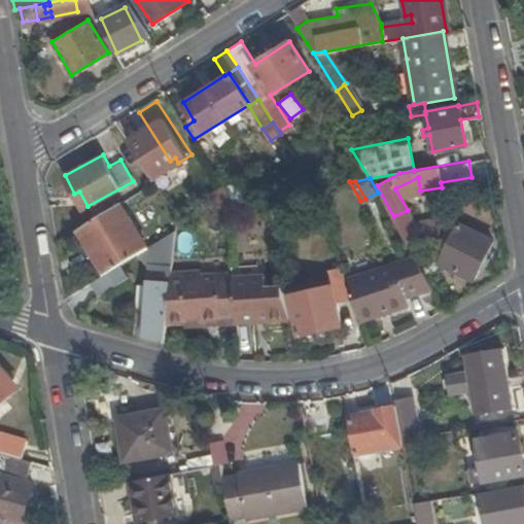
[(234,203),(242,201),(232,184),(224,188),(234,203)]
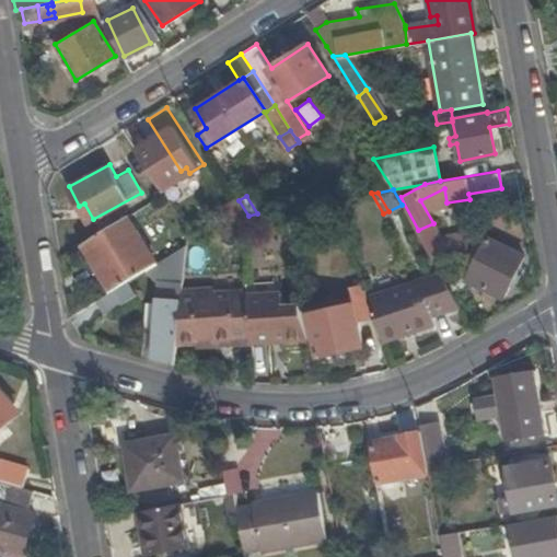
[(152,265),(158,262),(129,215),(83,243),(112,289),(125,281),(152,265)]
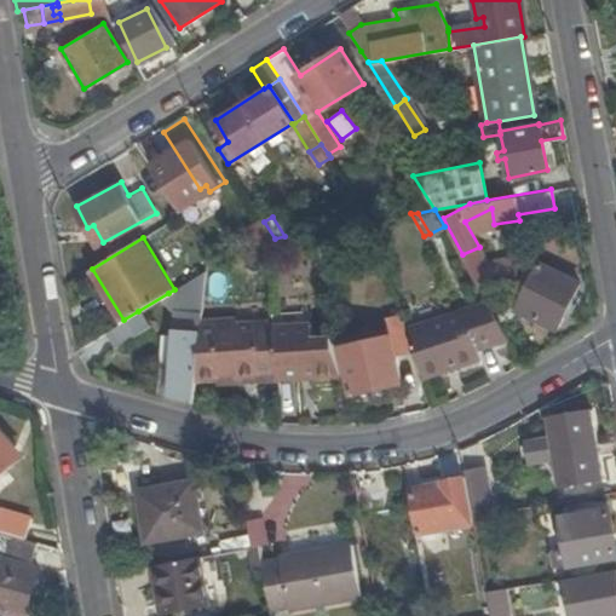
[(525,293),(518,309),(557,328),(580,282),(533,258),(517,288),(525,293)]
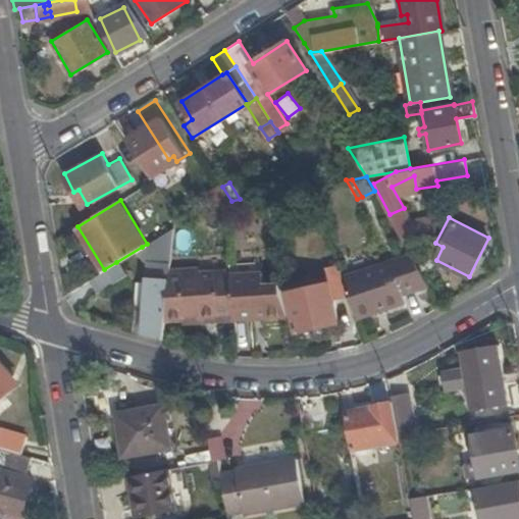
[(170,263),(174,227),(147,244),(142,247),(150,262),(148,262),(147,275),(144,304),(142,331),(162,338),(167,263),(170,263)]
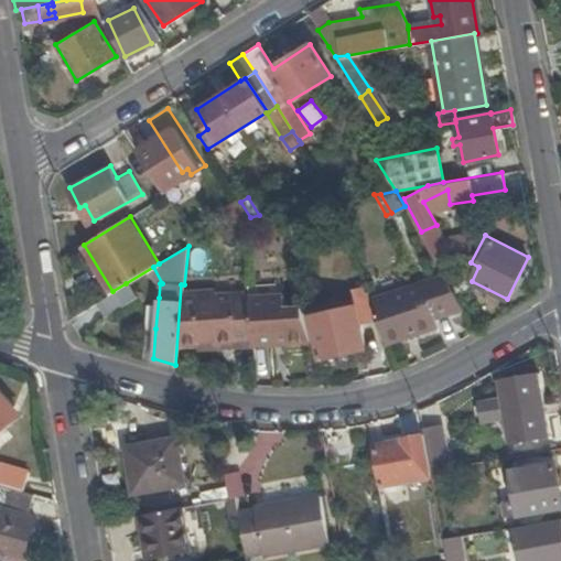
[(464,277),(472,281),(478,267),(471,262),(464,277)]
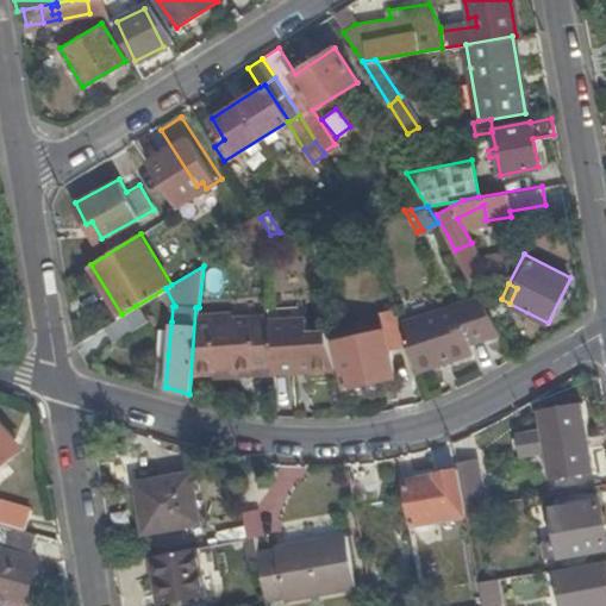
[(399,325),(406,345),(416,375),(473,354),(468,344),(499,331),(479,294),(399,325)]
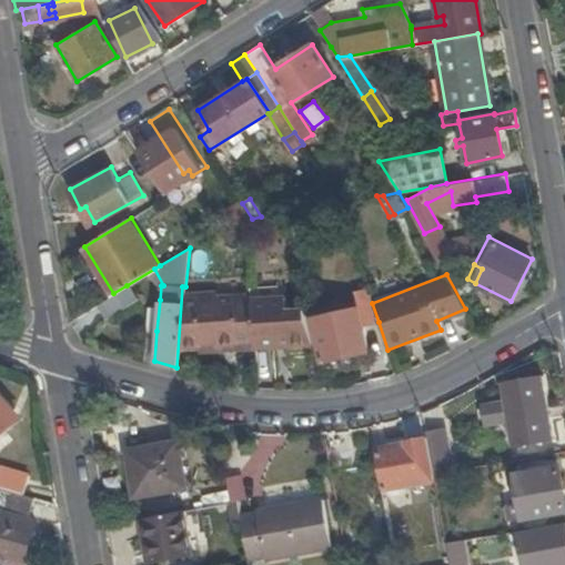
[(127,285),(113,293),(98,303),(106,316),(134,298),(127,285)]
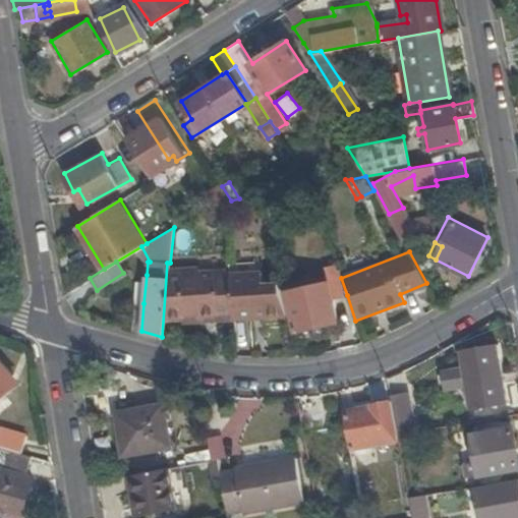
[(341,278),(336,263),(324,266),(328,281),(286,290),(295,330),(336,321),(331,298),(347,295),(341,278)]
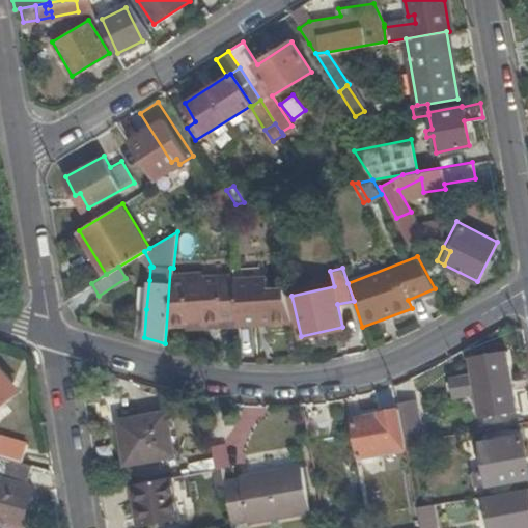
[(234,275),(234,273),(194,275),(193,270),(173,272),(169,323),(197,321),(197,323),(238,321),(234,275)]
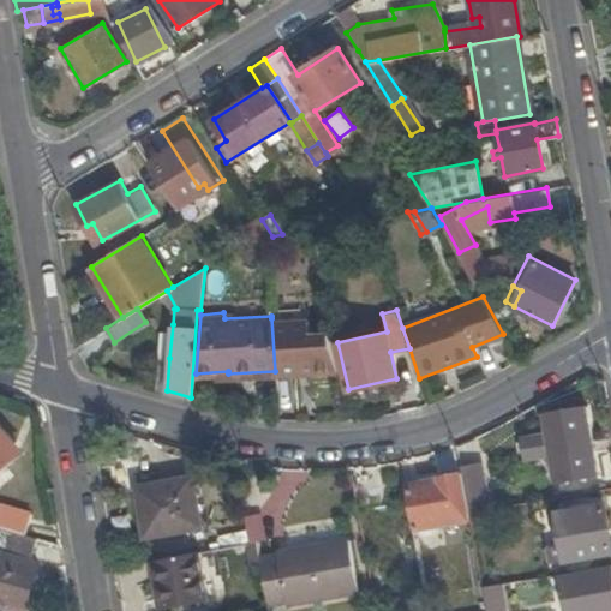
[(330,345),(329,330),(311,331),(309,316),(271,318),(275,371),(336,367),(330,345)]
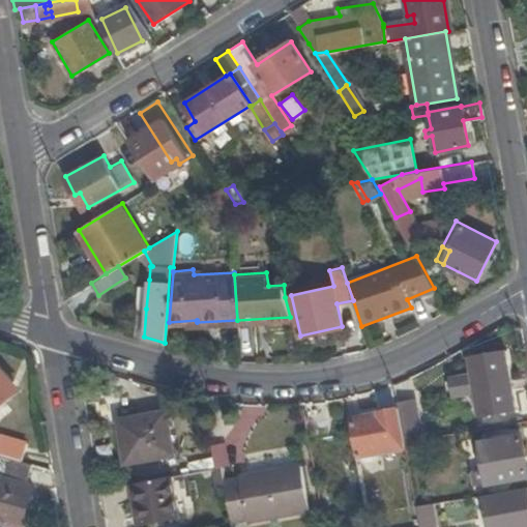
[(133,308),(141,309),(146,309),(149,280),(135,277),(133,308)]
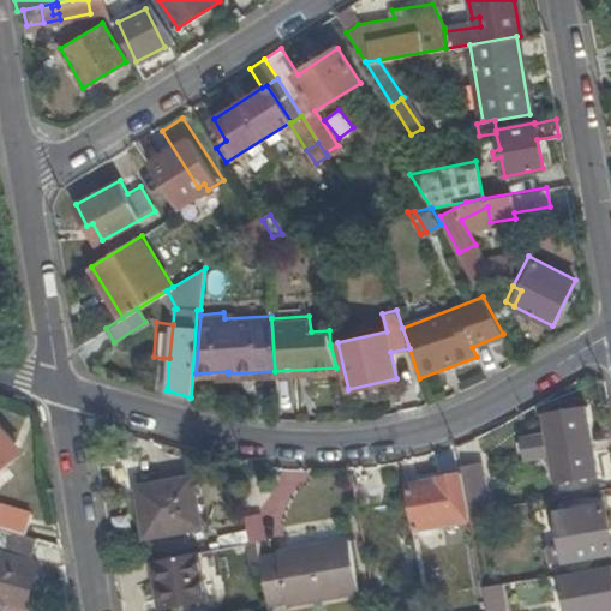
[(597,474),(585,407),(544,413),(546,432),(522,436),(526,459),(550,455),(553,480),(597,474)]
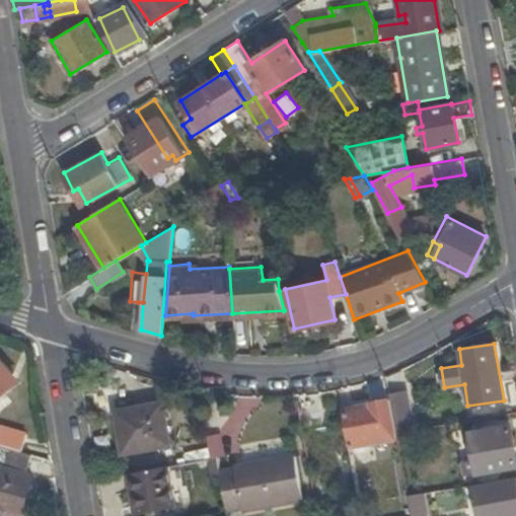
[(0,395),(14,383),(7,375),(10,371),(0,359),(0,395)]
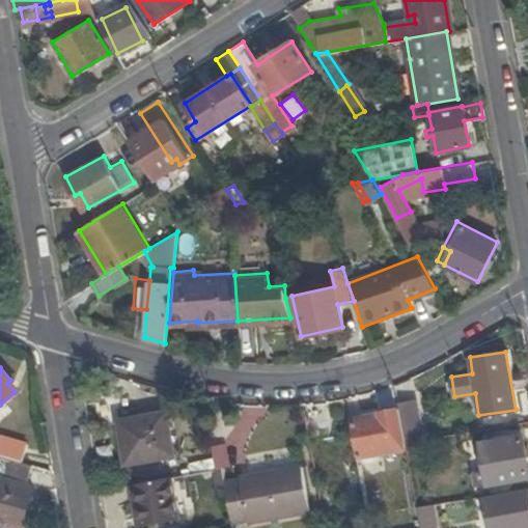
[(19,389),(10,380),(7,384),(15,392),(19,389)]
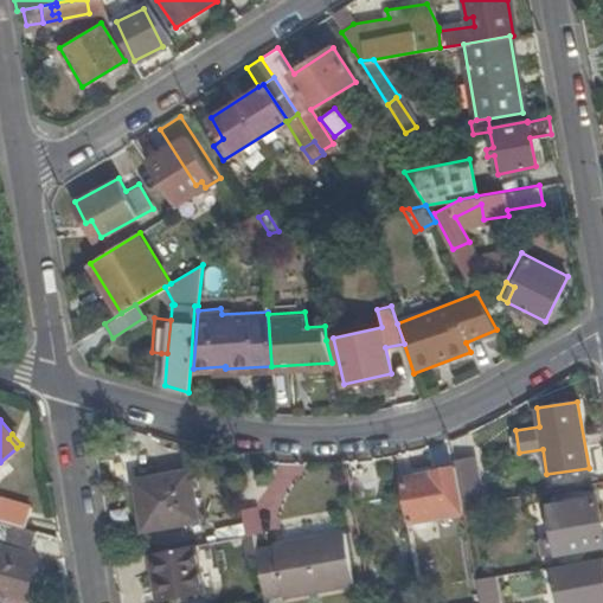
[(474,454),(453,459),(454,466),(461,504),(476,501),(483,500),(474,454)]
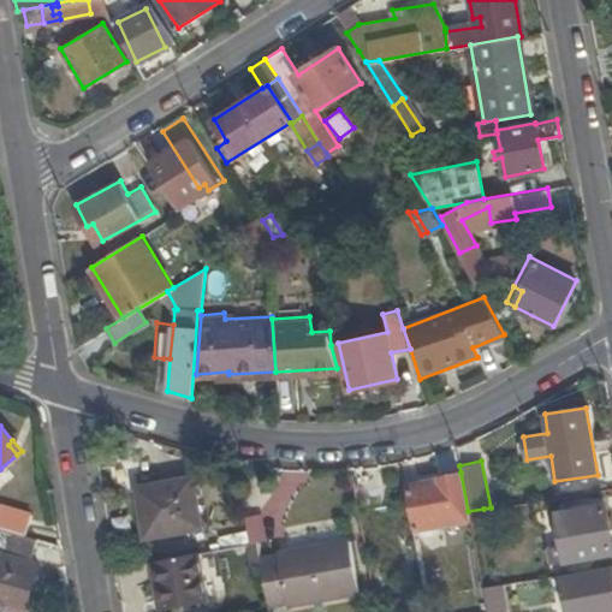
[(468,511),(461,473),(406,481),(415,528),(469,520),(468,511)]
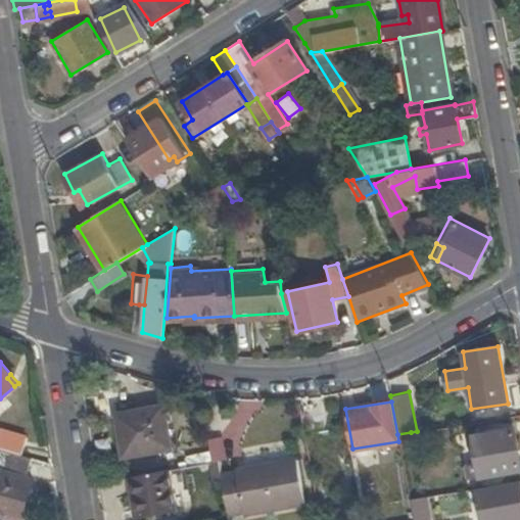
[(168,446),(160,404),(113,412),(121,455),(168,446)]
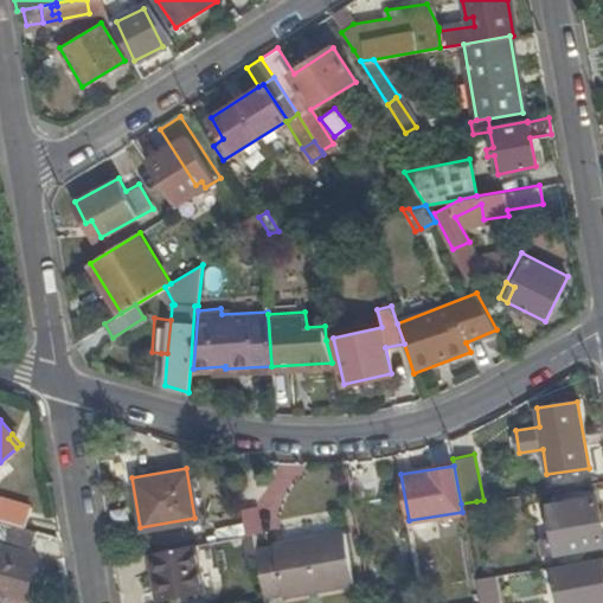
[(276,475),(244,481),(251,528),(284,521),(276,475)]
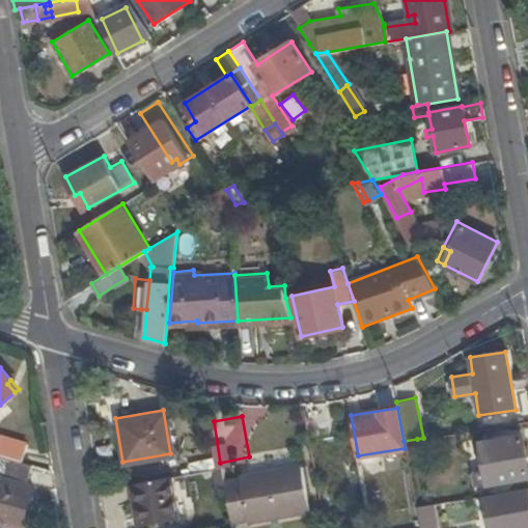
[(527,474),(521,434),(482,441),(489,480),(527,474)]
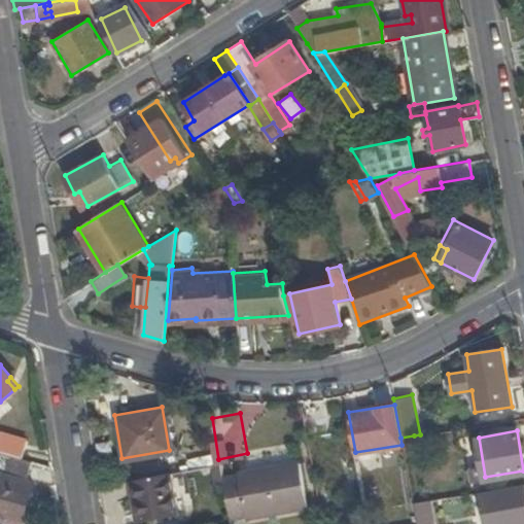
[(0,450),(21,456),(26,440),(0,432),(0,450)]
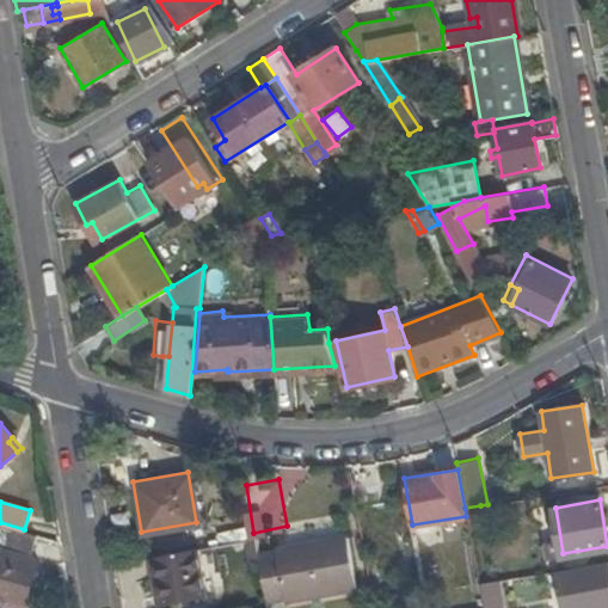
[(465,508),(466,516),(470,529),(484,527),(480,505),(465,508)]
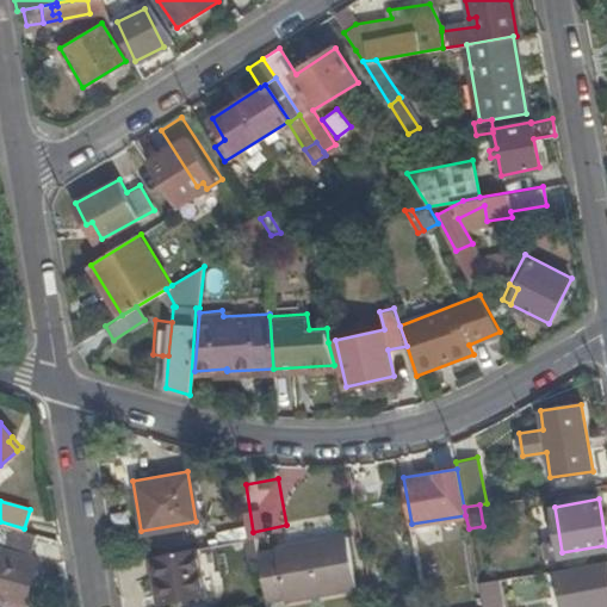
[(24,528),(0,521),(0,602),(16,606),(24,606),(39,557),(32,555),(39,533),(24,528)]
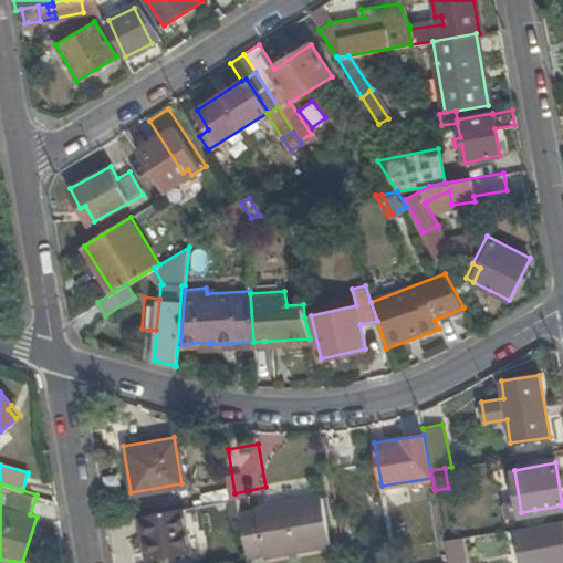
[(322,498),(238,511),(247,560),(329,545),(322,498)]
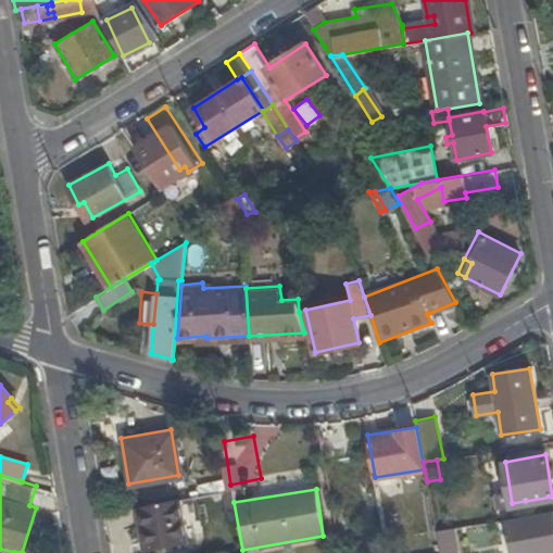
[(178,497),(140,503),(149,547),(186,540),(178,497)]
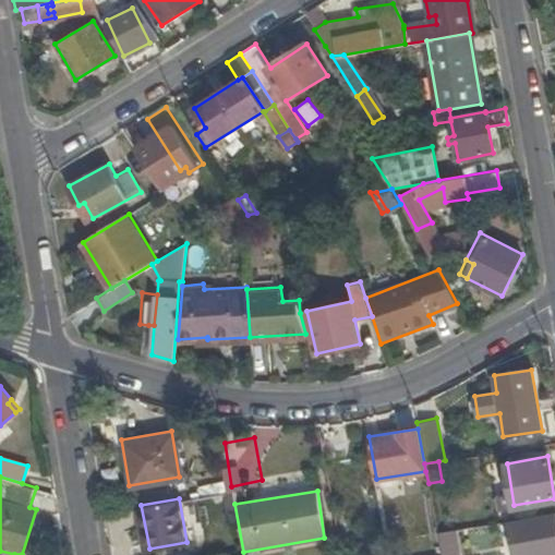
[(554,554),(554,513),(554,510),(511,519),(516,554),(554,554)]
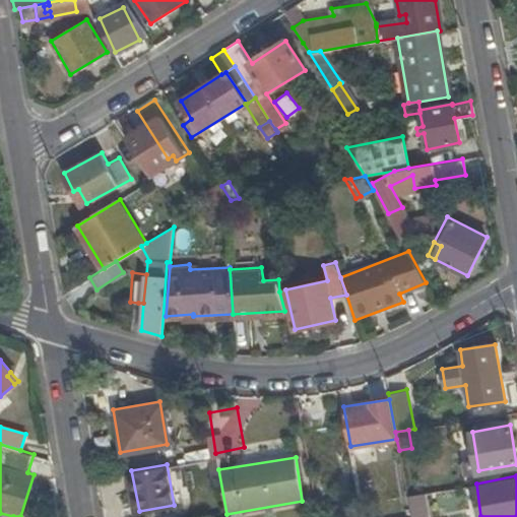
[(410,516),(425,516),(421,493),(407,495),(410,516)]
